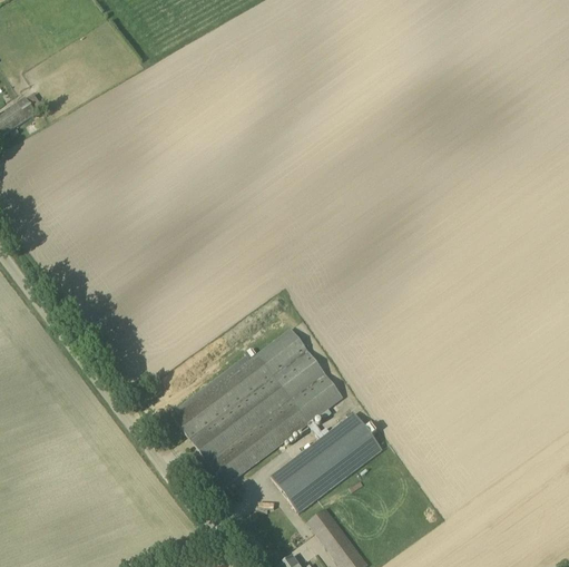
[(0,129),(3,135),(12,128),(20,124),(38,113),(36,110),(28,98),(27,96),(9,108),(0,113),(0,129)]
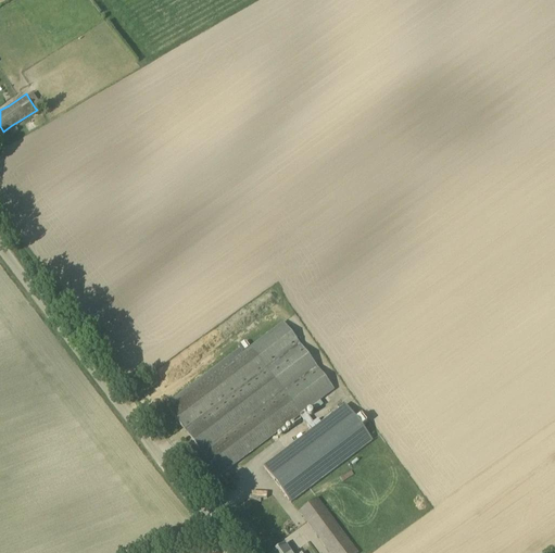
[(363,413),(362,414),(362,413),(357,416),(347,402),(323,420),(319,416),(314,419),(306,409),(335,387),(284,321),(259,340),(251,346),(171,406),(221,473),(301,412),(313,428),(265,464),(292,500),(374,438),(363,424),(368,420),(363,413)]
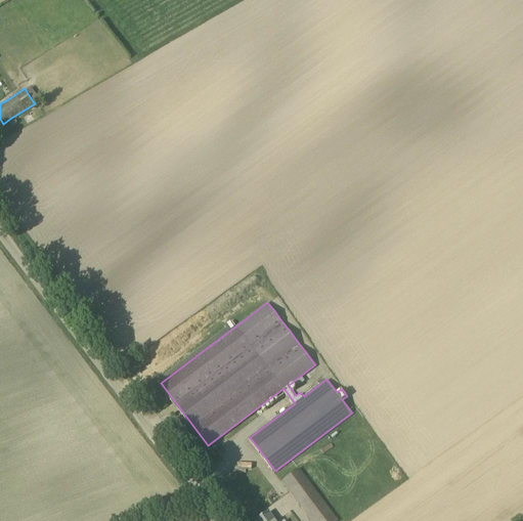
[(145,362),(149,358),(145,353),(141,356),(145,362)]
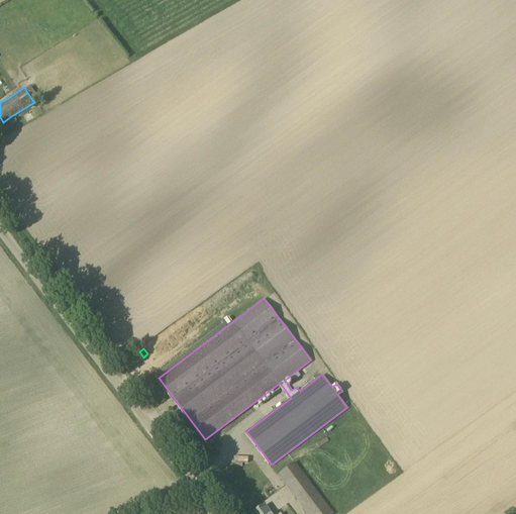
[(310,513),(330,513),(334,512),(295,460),(279,472),(310,513)]
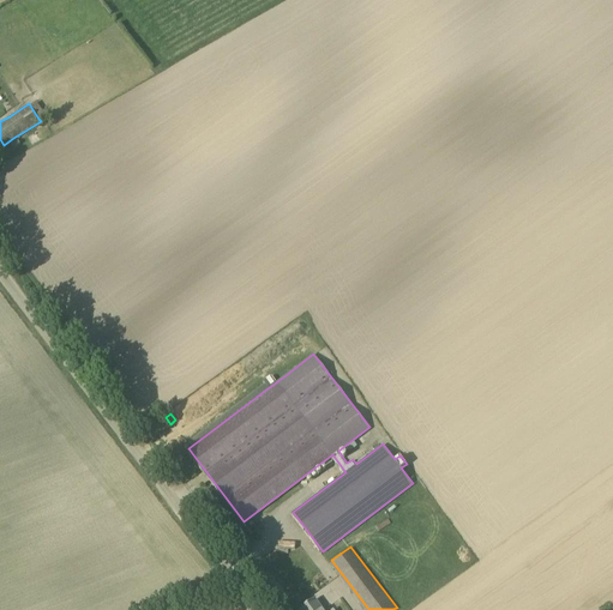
[(324,609),(316,598),(299,609),(324,609)]
